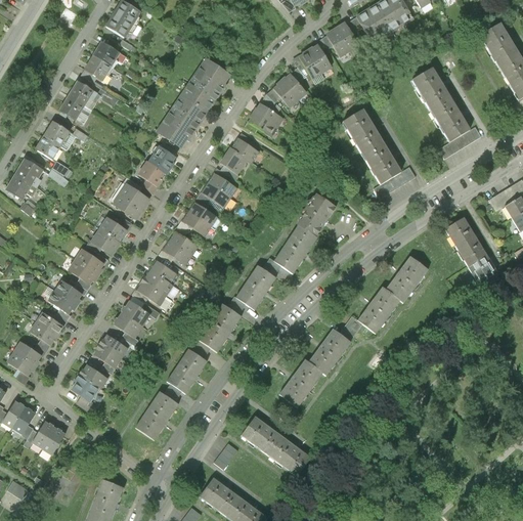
[(120,0),(113,11),(136,26),(140,19),(137,15),(141,10),(124,0),(120,0)]
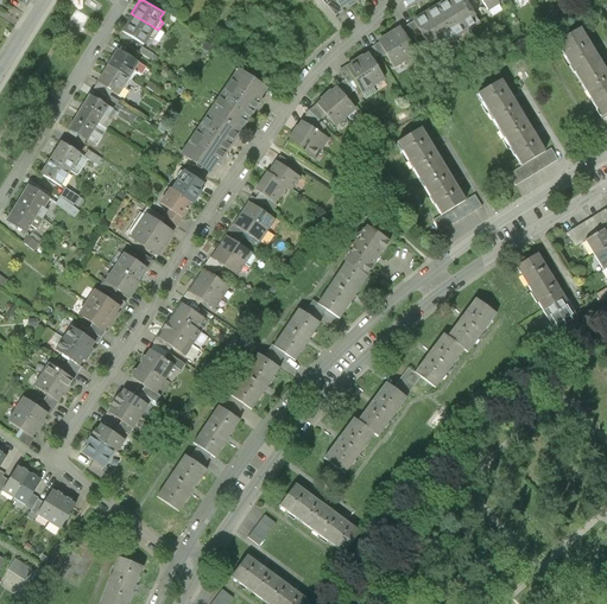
[(343,8),(342,6),(339,0),(329,0),(327,1),(336,13),(343,8)]
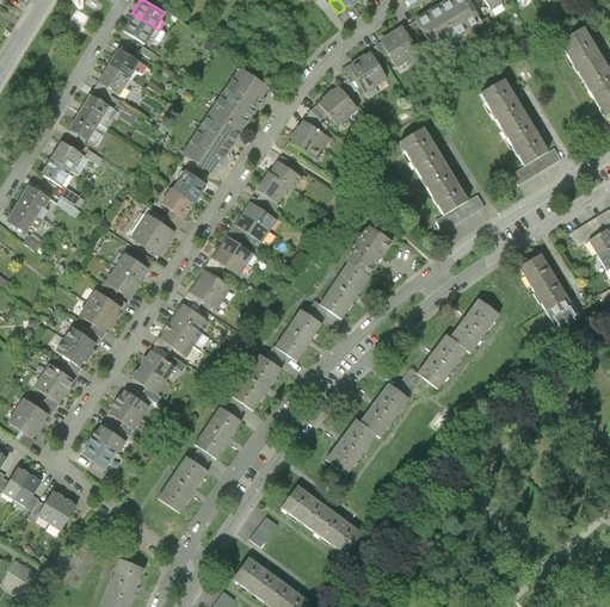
[(441,0),(438,1),(460,35),(484,20),(478,11),(470,0),(441,0)]
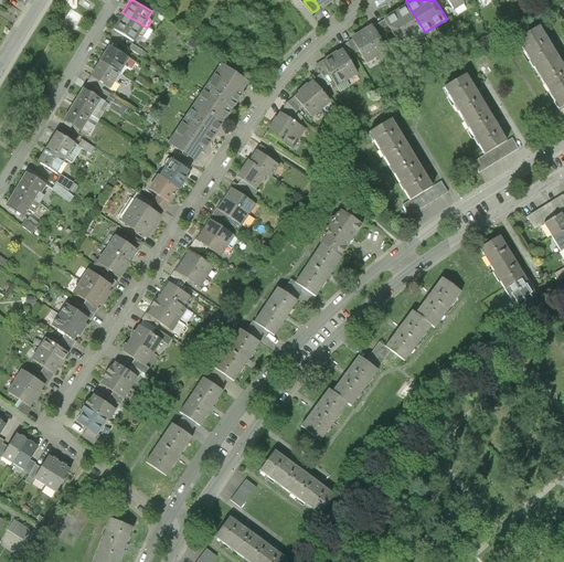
[(435,0),(442,10),(447,8),(442,0),(435,0)]
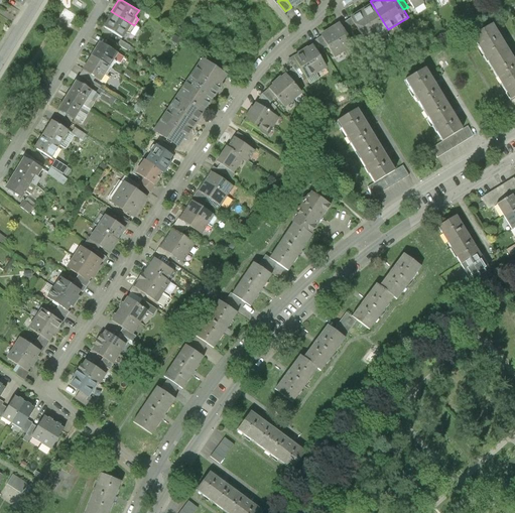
[(388,29),(370,1),(351,14),(352,15),(358,26),(368,42),(388,29)]
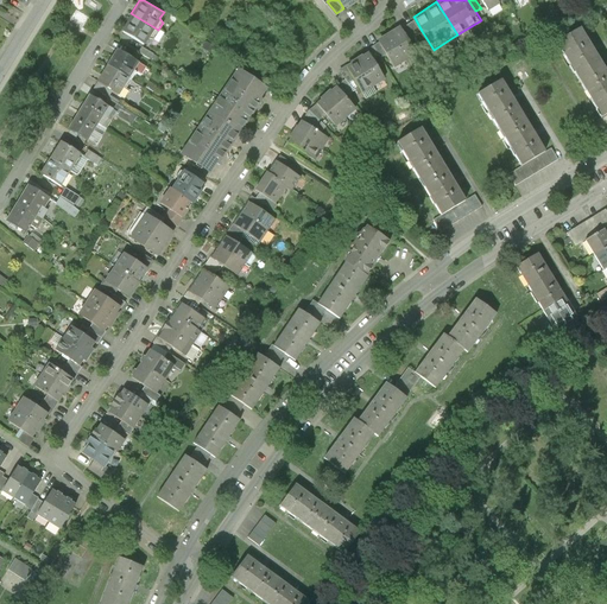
[(155,37),(158,30),(131,13),(121,27),(145,42),(150,35),(155,37)]
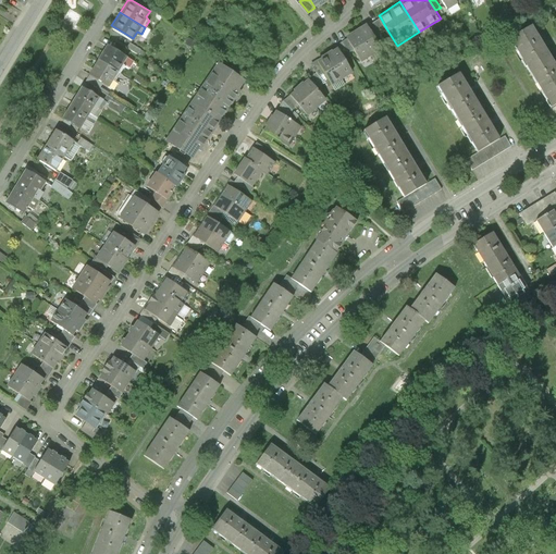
[(386,28),(380,16),(374,20),(382,31),(386,28)]
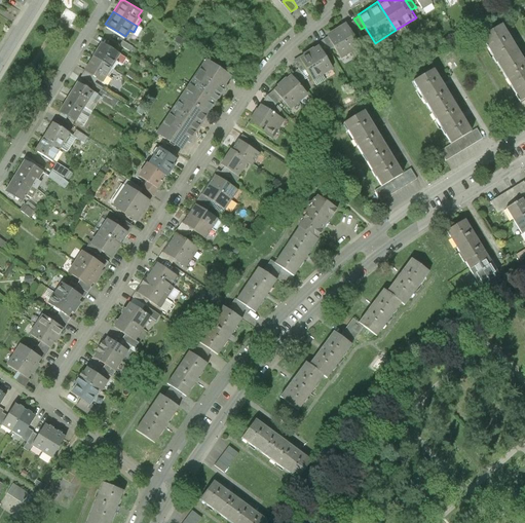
[(353,19),(347,23),(354,33),(361,29),(353,19)]
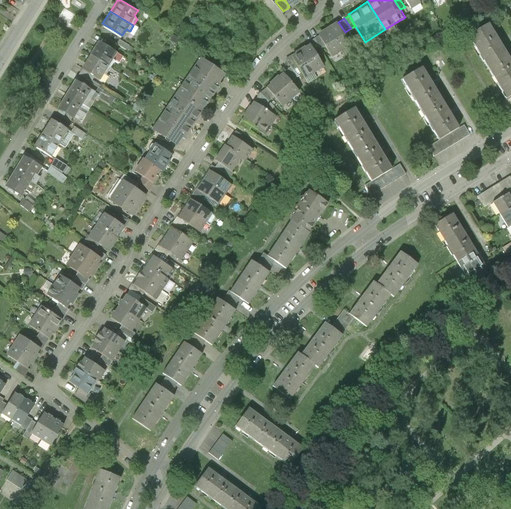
[(338,22),(337,19),(327,25),(342,49),(352,43),(345,32),(338,22)]
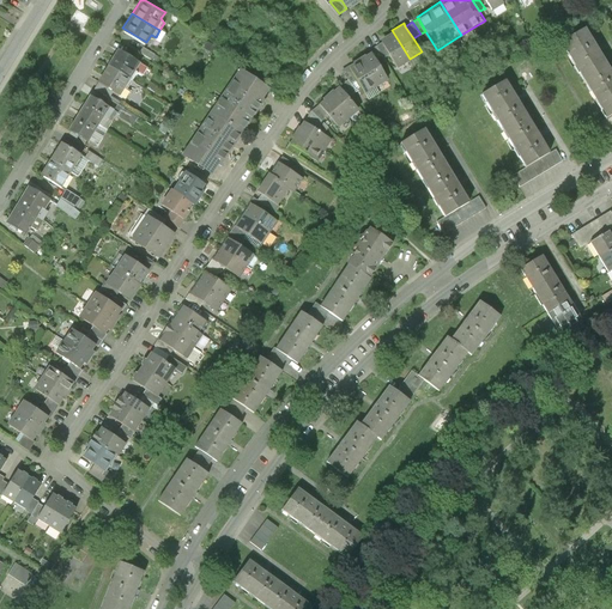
[(600,47),(587,25),(562,41),(586,80),(611,65),(600,47)]
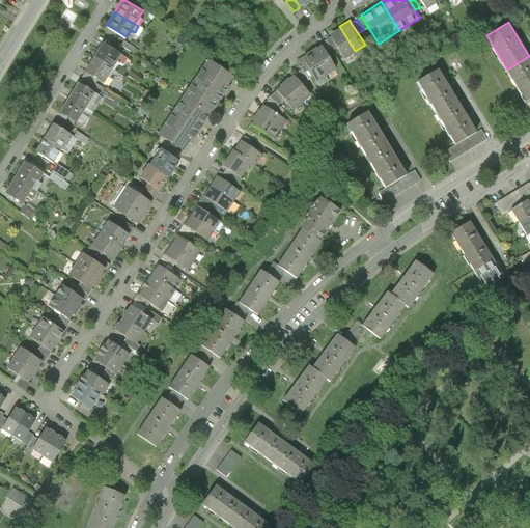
[(345,57),(355,51),(339,26),(330,32),(331,34),(337,46),(345,57)]
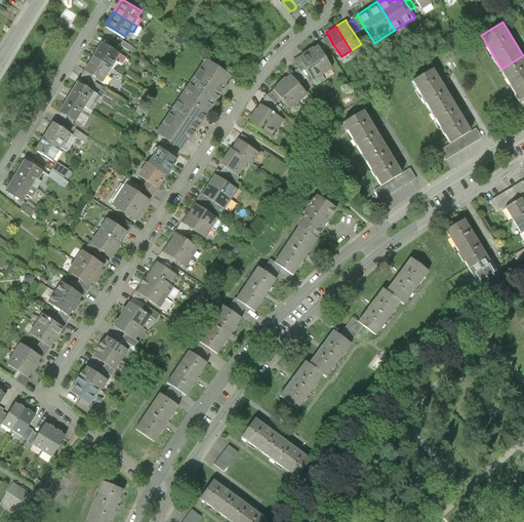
[(179,34),(175,39),(180,43),(185,38),(179,34)]
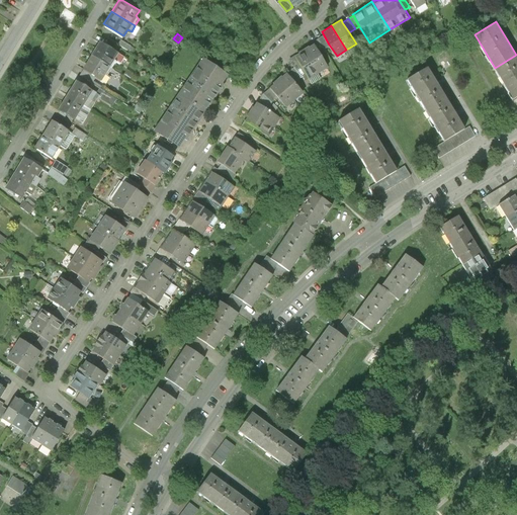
[(323,33),(319,36),(325,47),(329,45),(323,33)]
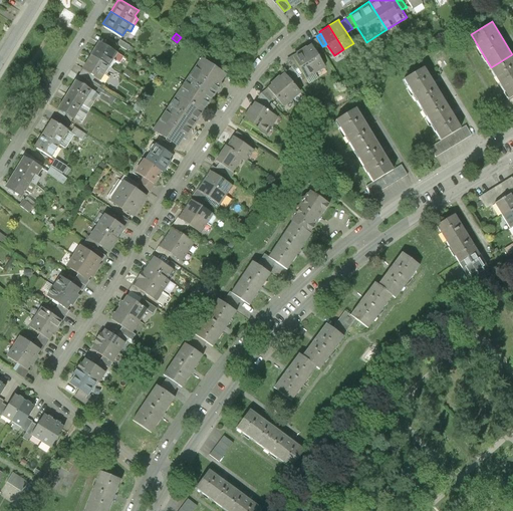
[(311,39),(312,41),(317,49),(322,46),(316,36),(311,39)]
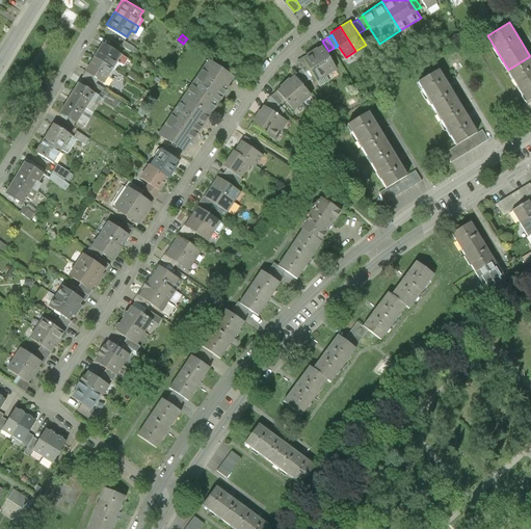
[(134,45),(125,38),(122,44),(132,49),(133,48),(134,45)]
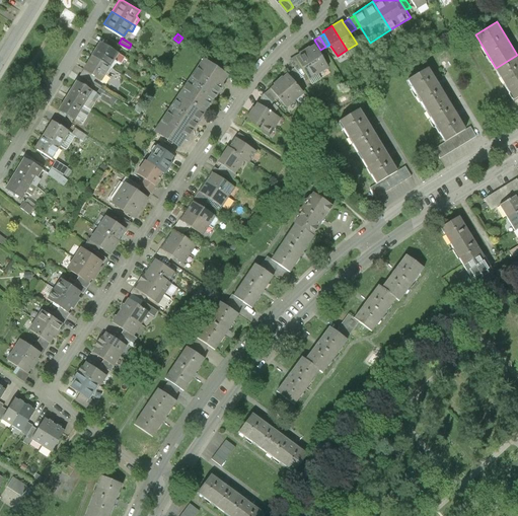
[(118,51),(99,40),(90,55),(112,68),(118,59),(115,57),(118,51)]
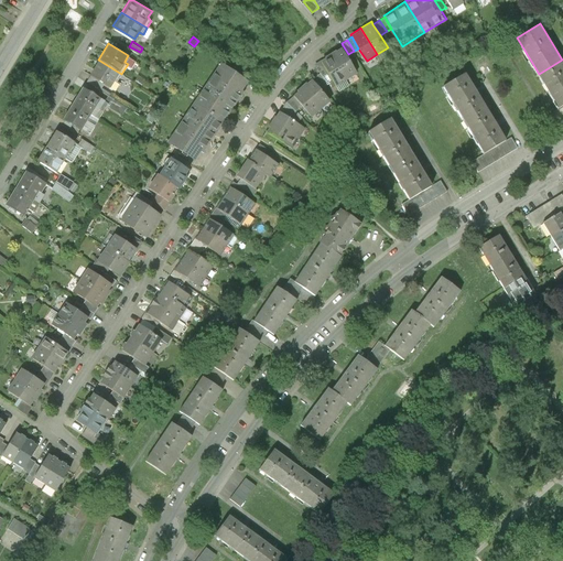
[(333,52),(348,77),(358,72),(348,54),(343,45),(333,52)]
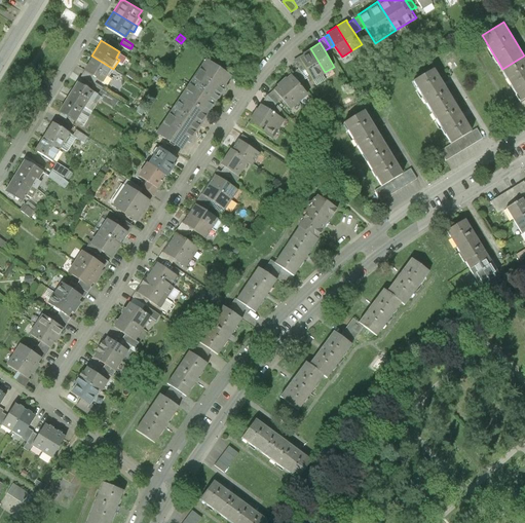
[(325,72),(310,48),(299,54),(307,67),(313,78),(323,73),(325,72)]
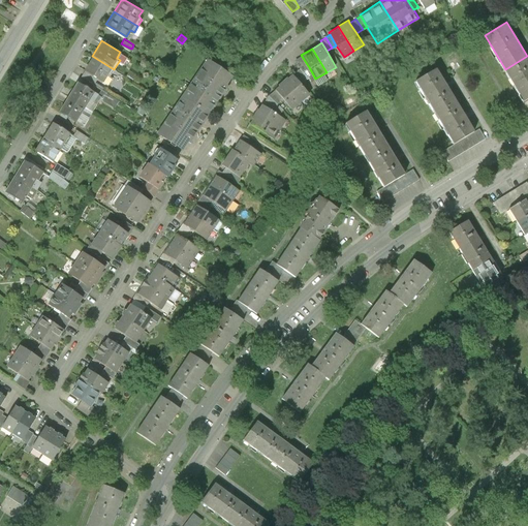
[(309,67),(301,55),(296,59),(301,67),(303,70),(309,67)]
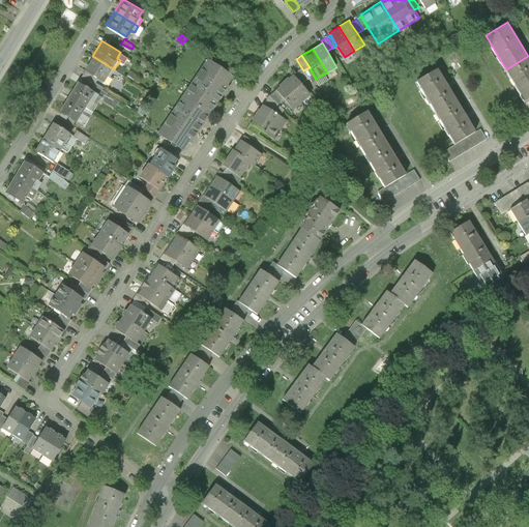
[(111,75),(114,69),(92,56),(85,68),(104,80),(108,74),(111,75)]
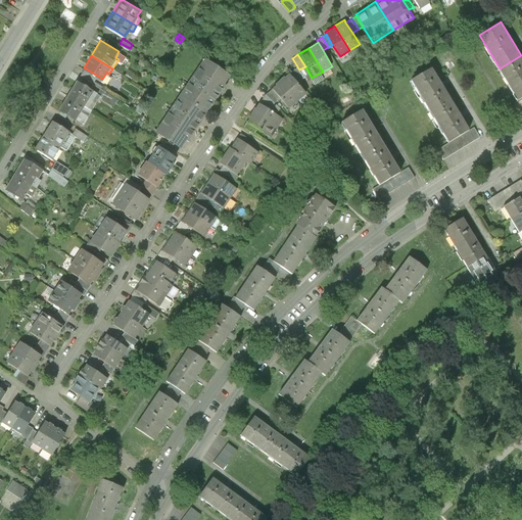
[(521,55),(500,68),(518,99),(521,96),(521,55)]
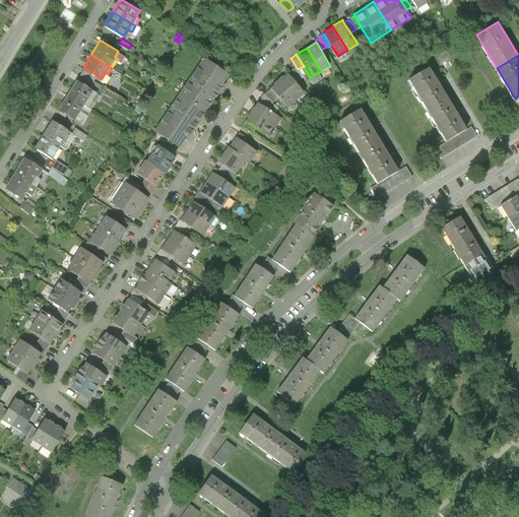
[(203,56),(179,92),(206,111),(225,83),(223,82),(230,73),(203,56)]
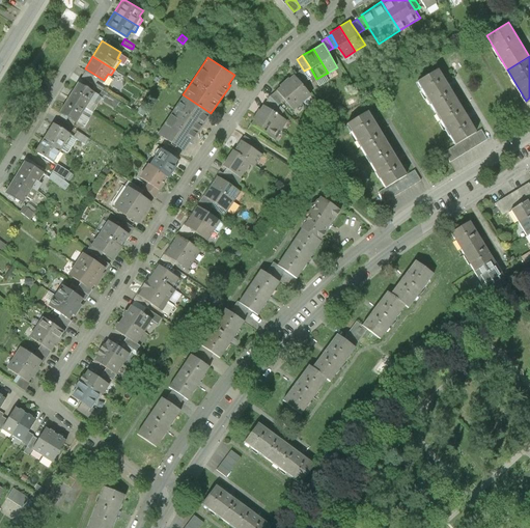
[(302,67),(294,73),(303,83),(308,79),(304,71),(302,67)]
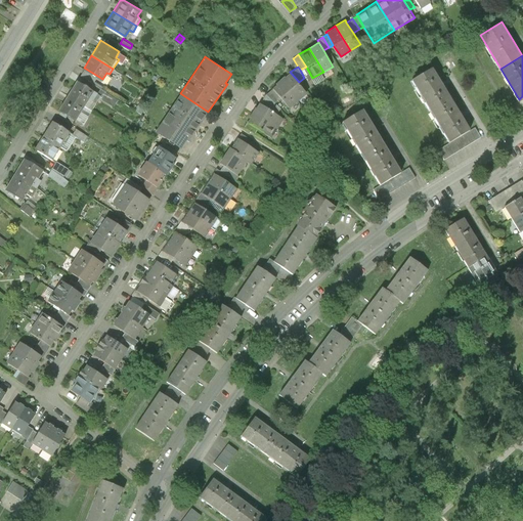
[(433,67),(412,79),(431,110),(451,96),(442,81),(433,67)]
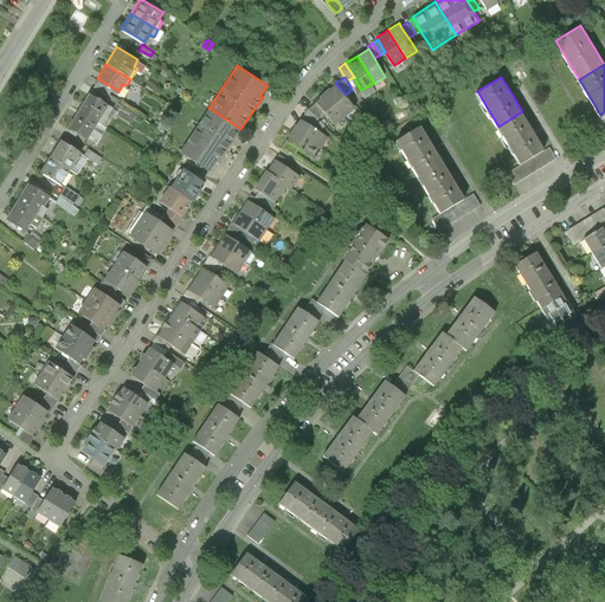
[(346,95),(335,83),(326,91),(345,115),(355,107),(346,95)]
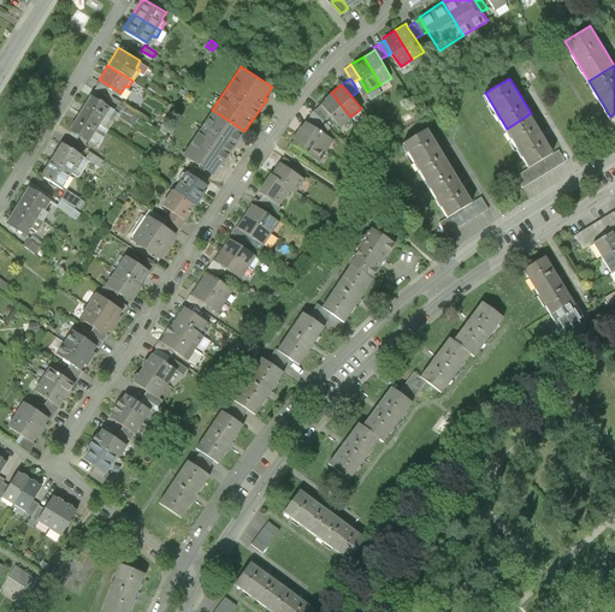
[(378,85),(367,91),(372,97),(382,91),(378,85)]
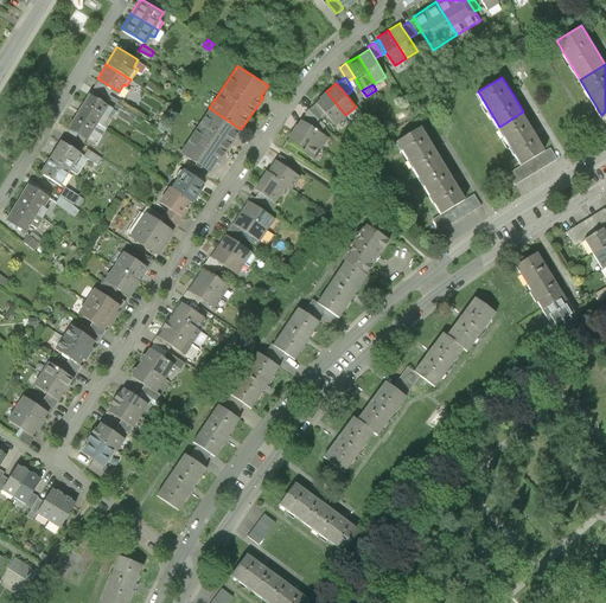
[(336,123),(345,115),(326,91),(316,100),(317,102),(325,111),(336,123)]
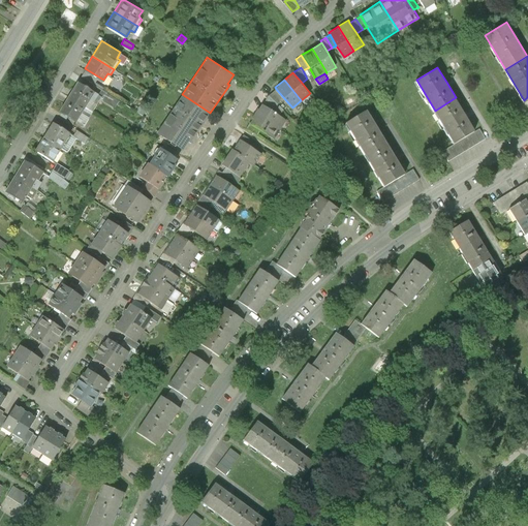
[(102,96),(78,81),(68,95),(94,111),(102,96)]
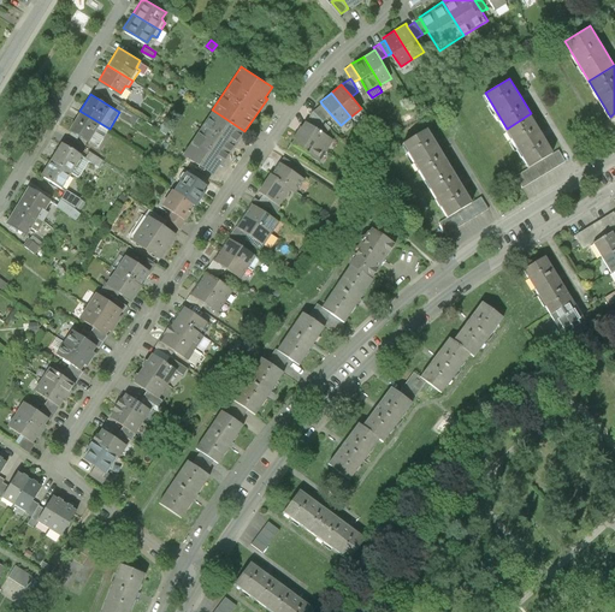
[(330,113),(321,104),(314,110),(323,119),(330,113)]
